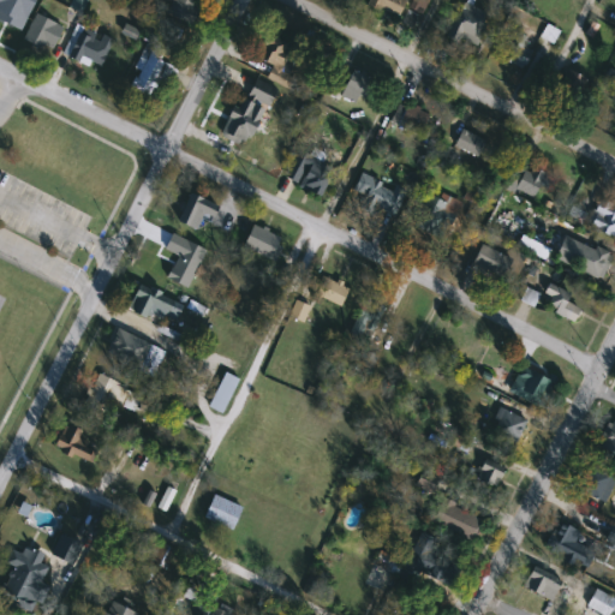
[(0,0),(0,17),(21,28),(34,0),(0,0)]
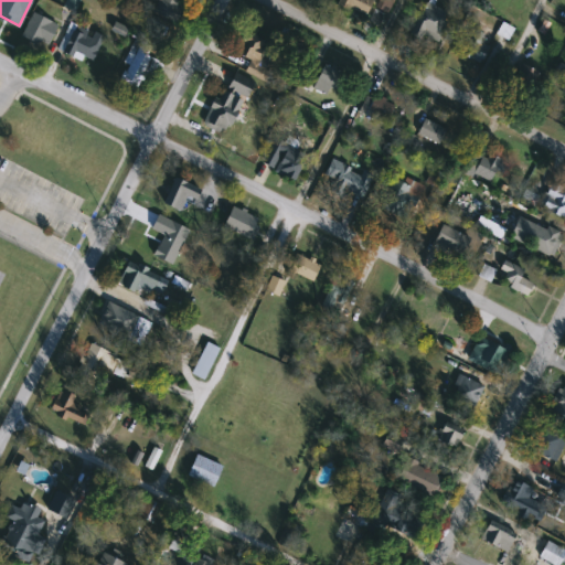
[(158,9),(160,0),(171,0),(174,1),(170,13),(158,9)]
